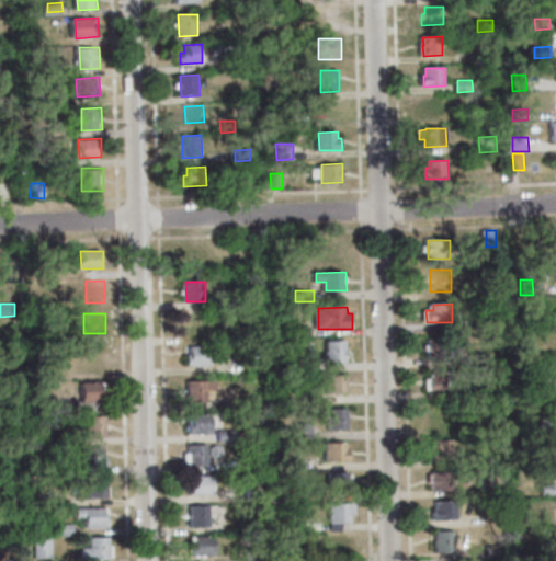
[(313,336),(295,336),(295,327),(313,327),(313,336)]
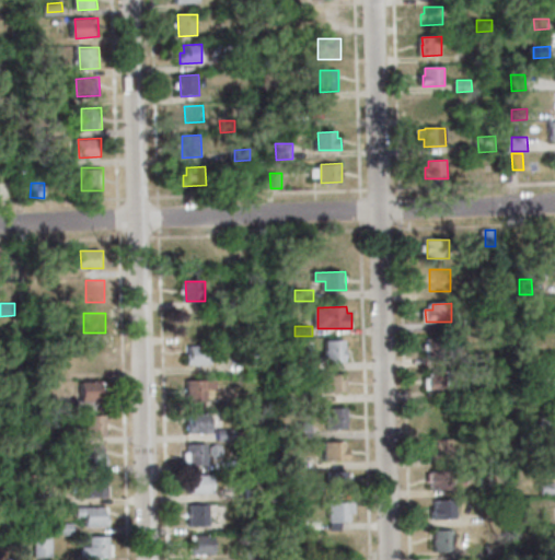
[(430,357),(430,339),(451,338),(451,357),(430,357)]
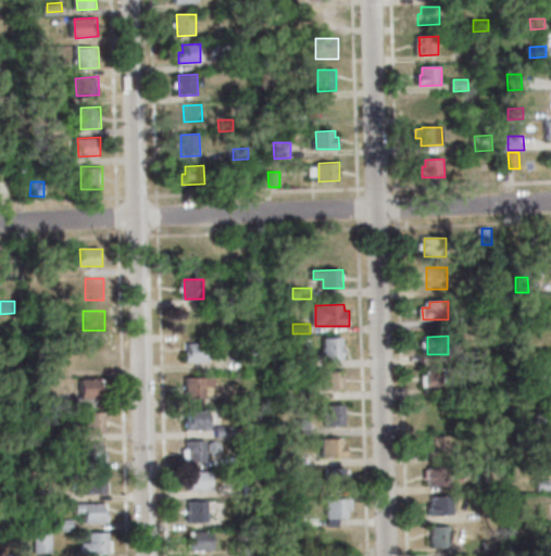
[(326,359),(326,338),(346,338),(346,358),(326,359)]
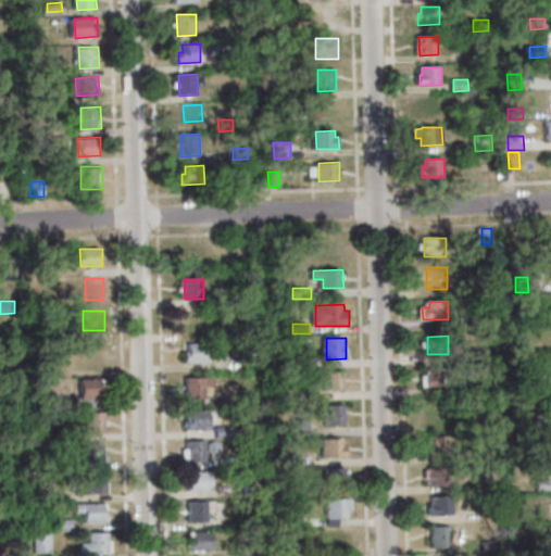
[(187,344),(209,344),(209,362),(187,363),(187,344)]
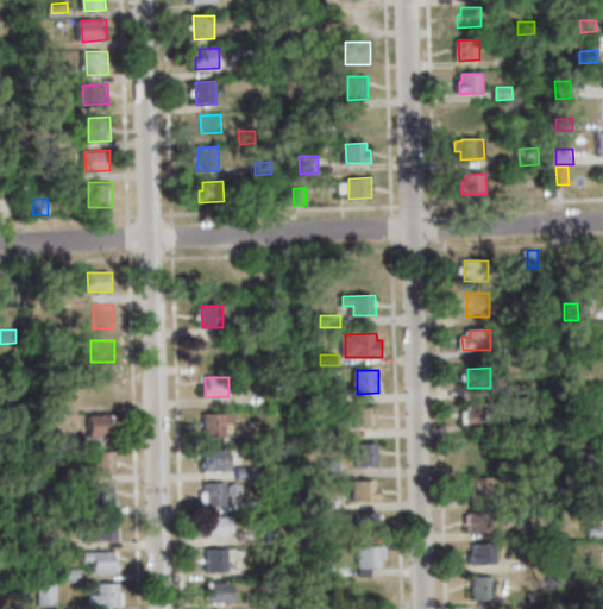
[(339,401),(320,401),(320,389),(339,389),(339,401)]
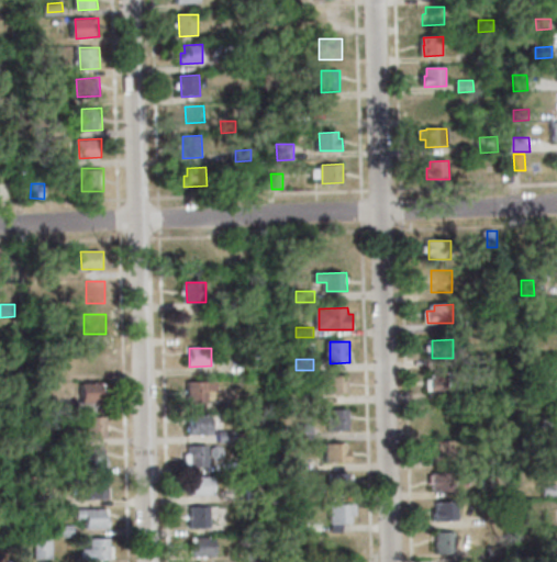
[(427,380),(434,380),(434,372),(455,372),(455,391),(429,391),(427,380)]
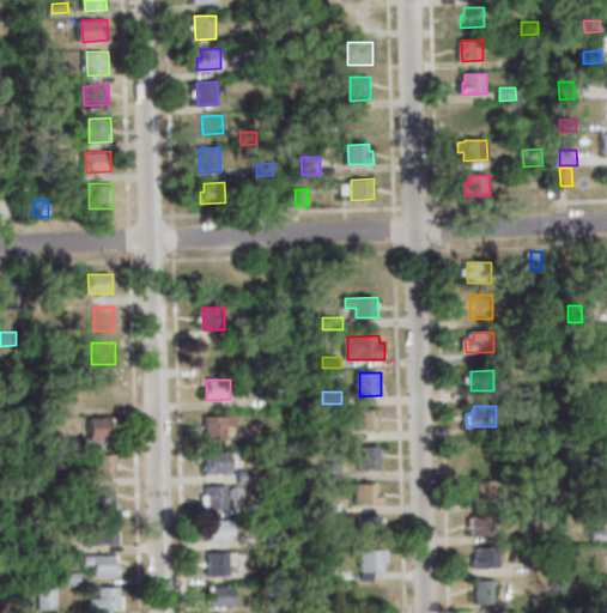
[(358,430),(358,410),(381,410),(381,429),(358,430)]
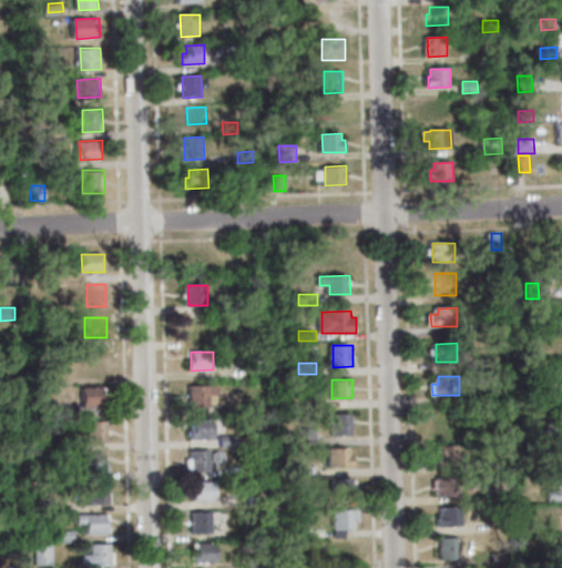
[(529,385),(543,384),(543,401),(529,401),(529,385)]
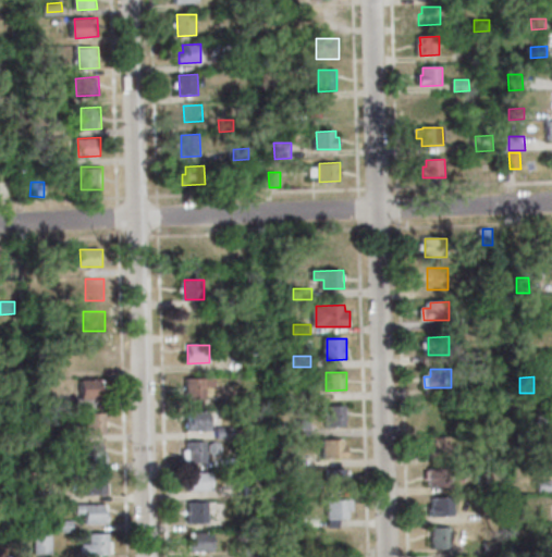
[(189,399),(189,379),(216,379),(216,387),(206,387),(206,398),(189,399)]
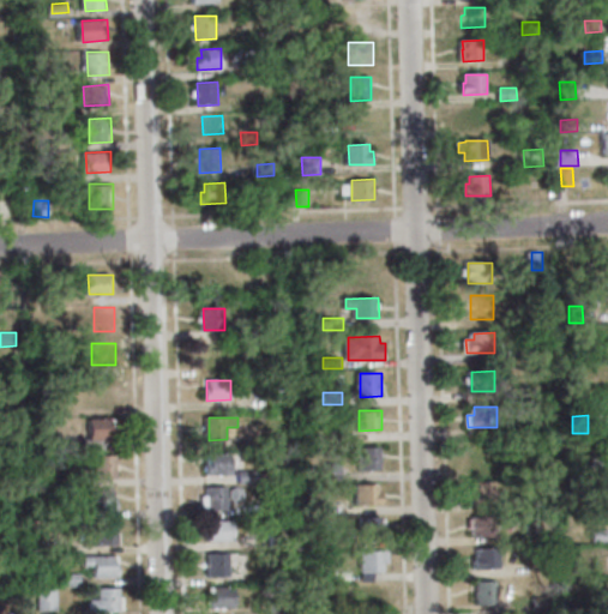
[(91,440),(91,420),(116,420),(116,439),(91,440)]
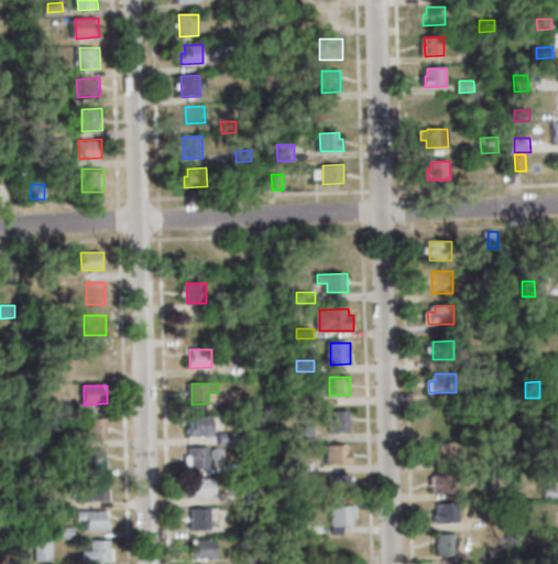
[(323,407),(307,407),(307,397),(323,397),(323,407)]
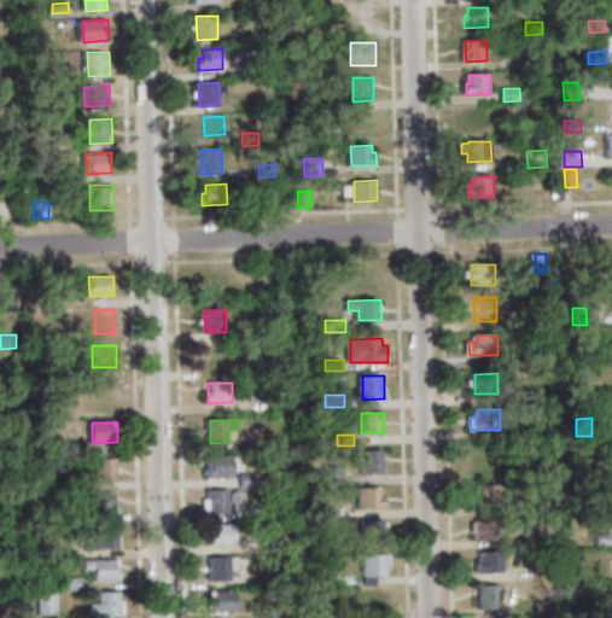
[(239,450),(239,439),(255,439),(255,449),(239,450)]
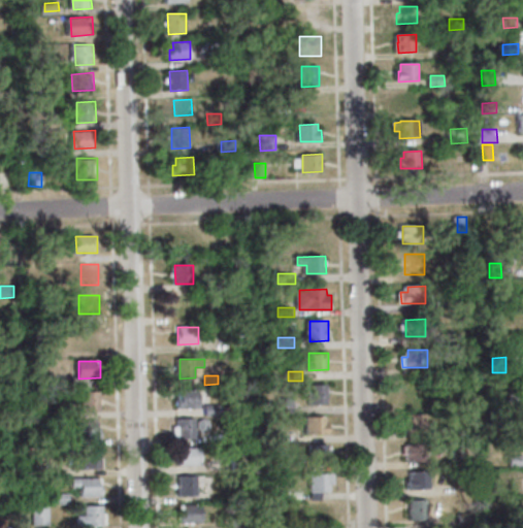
[(74,389),(58,389),(58,377),(73,377),(74,389)]
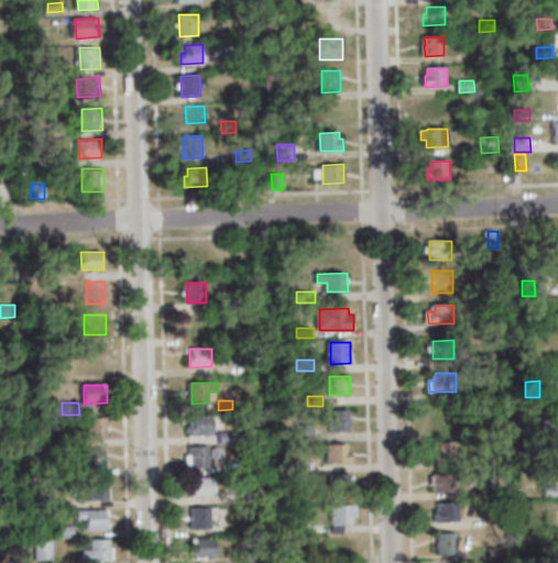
[(436,407),(436,430),(458,430),(458,407),(436,407)]
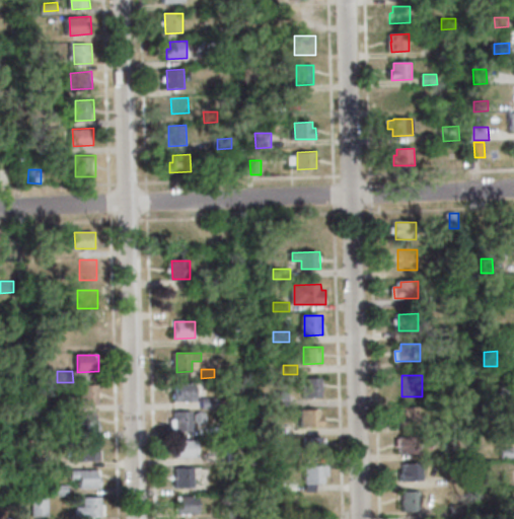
[(306,398),(305,379),(322,378),(323,397),(306,398)]
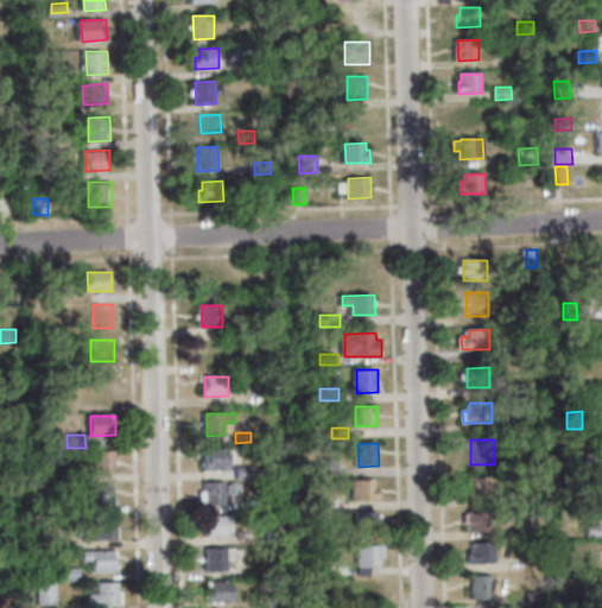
[(230,450),(230,470),(207,470),(207,450),(230,450)]
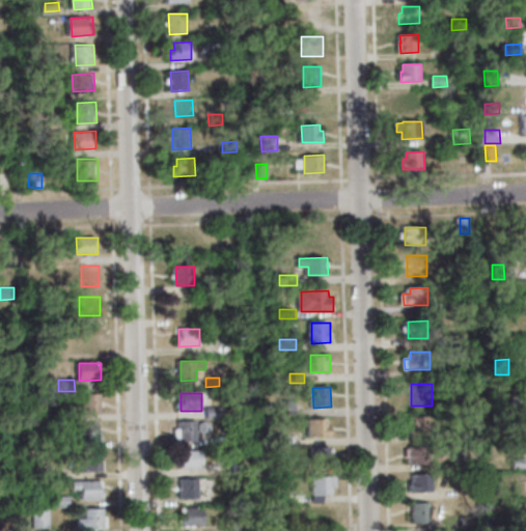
[(525,408),(514,408),(514,394),(525,393),(525,408)]
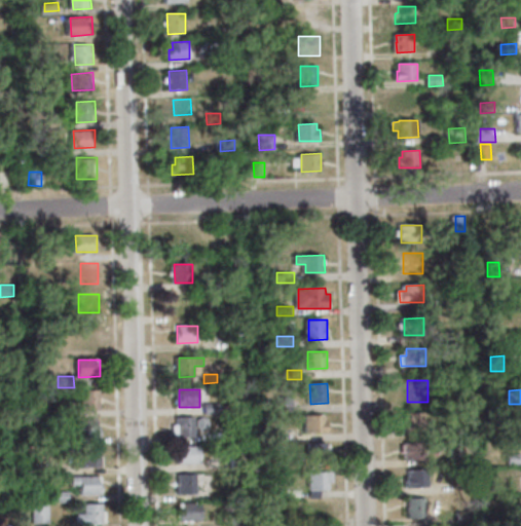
[(83,410),(83,391),(101,391),(101,410),(83,410)]
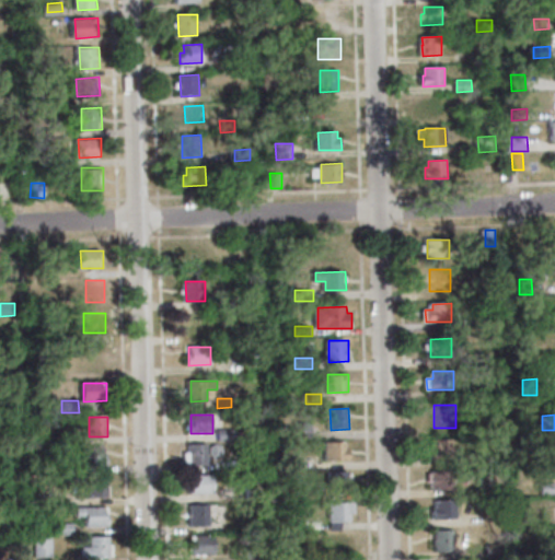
[(296,423),(313,423),(313,438),(296,438),(296,423)]
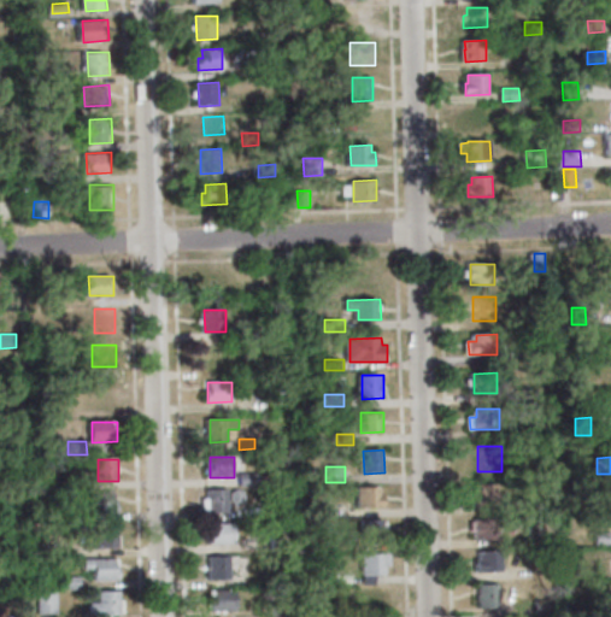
[(244,474),(259,474),(259,486),(244,486),(244,474)]
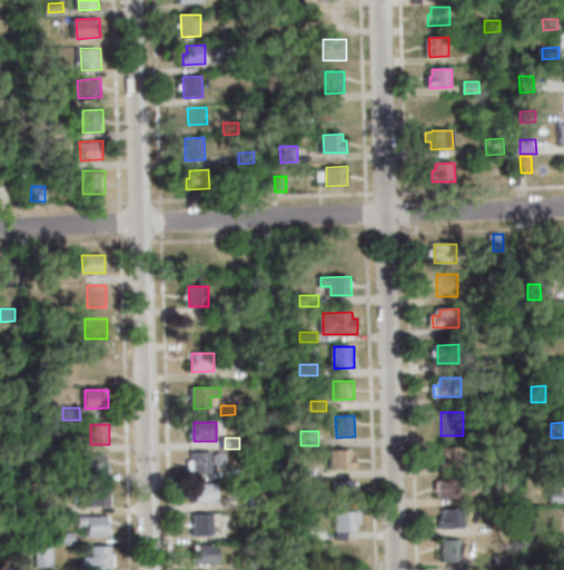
[(53,451),(38,452),(38,441),(53,441),(53,451)]
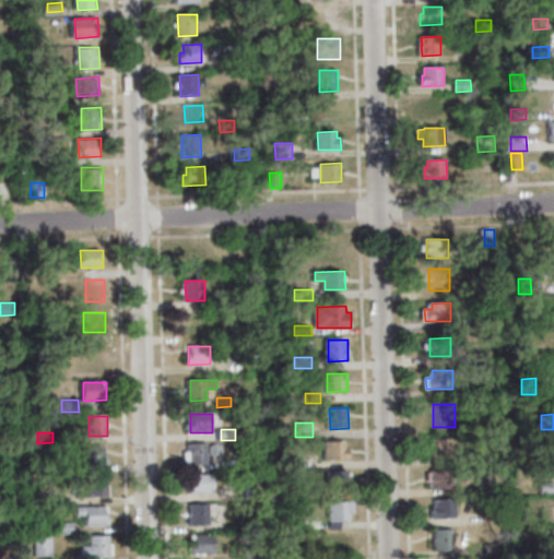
[(433,458),(433,440),(451,439),(451,458),(433,458)]
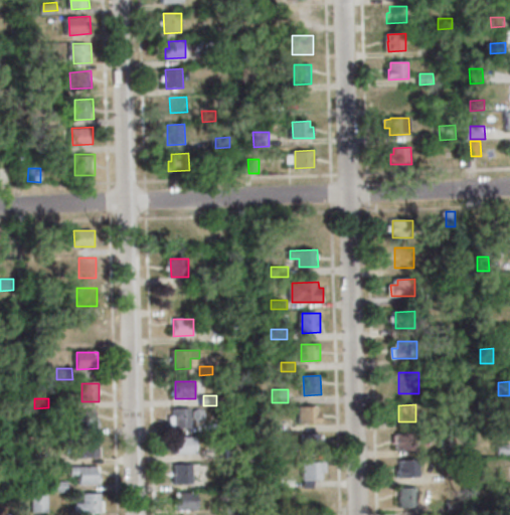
[(321,412),(321,423),(300,423),(300,406),(319,406),(319,412),(321,412)]
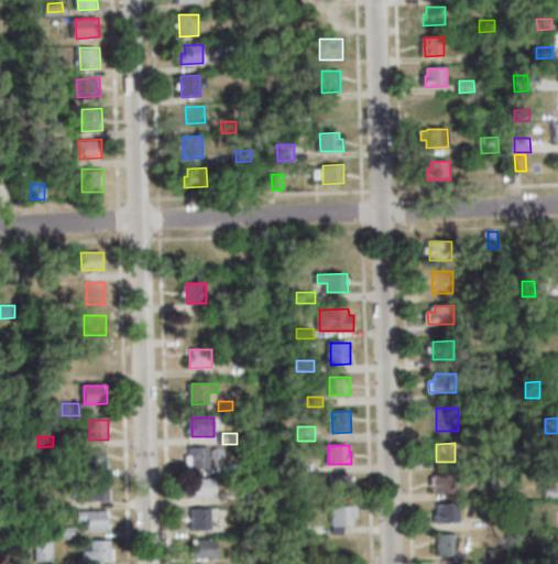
[(209,447),(210,468),(193,468),(193,466),(187,466),(187,456),(193,456),(193,447),(209,447)]
